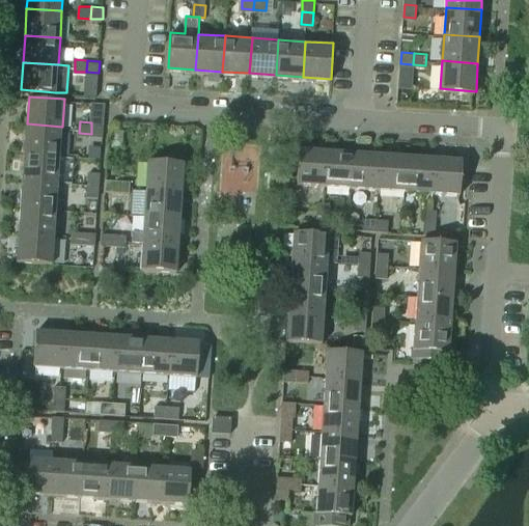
[(91,122),(91,134),(103,135),(104,123),(91,122)]
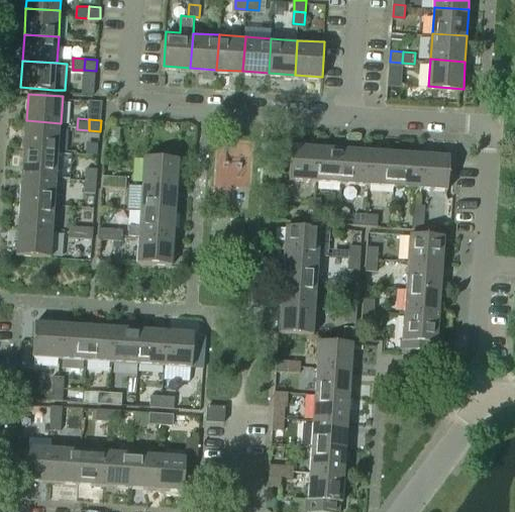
[(26,120),(24,146),(59,149),(61,123),(26,120)]
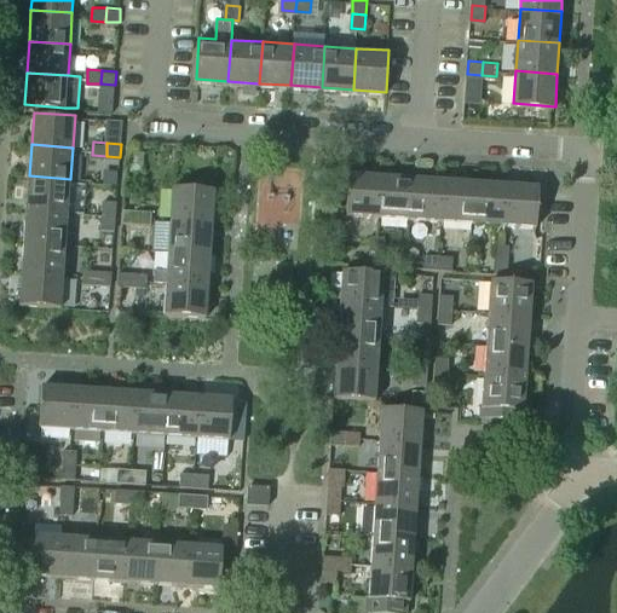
[(347,212),(380,214),(382,173),(350,171),(347,212)]
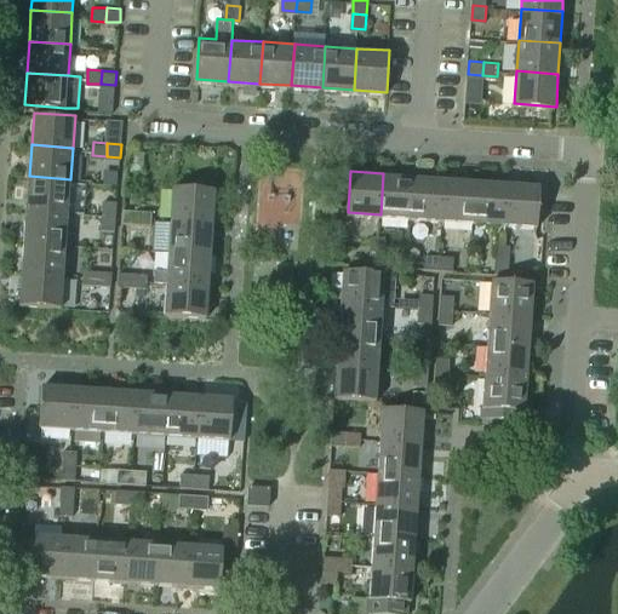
[(381,214),(412,217),(415,176),(383,173),(381,214)]
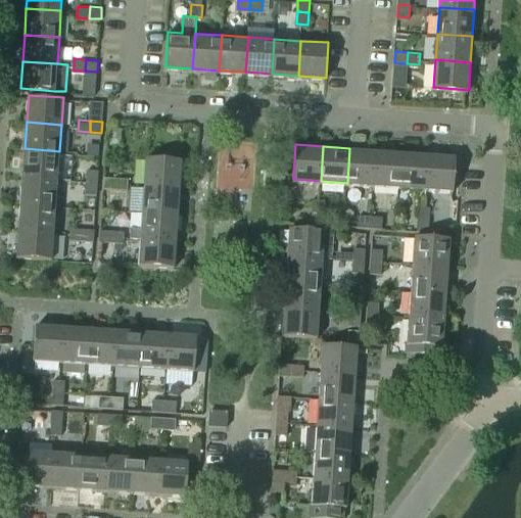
[(25,148),(22,175),(58,178),(59,151),(25,148)]
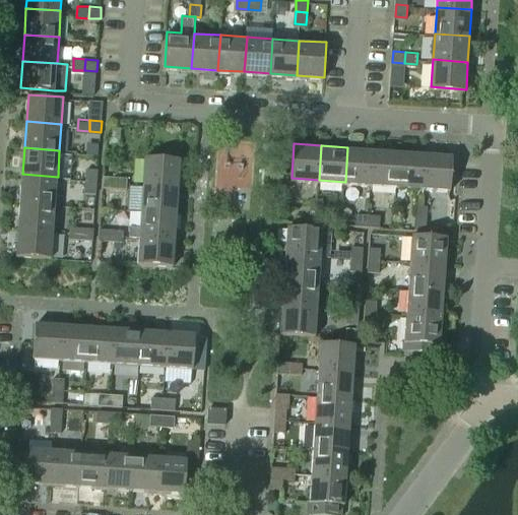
[(345,182),(371,184),(374,148),(347,147),(345,182)]
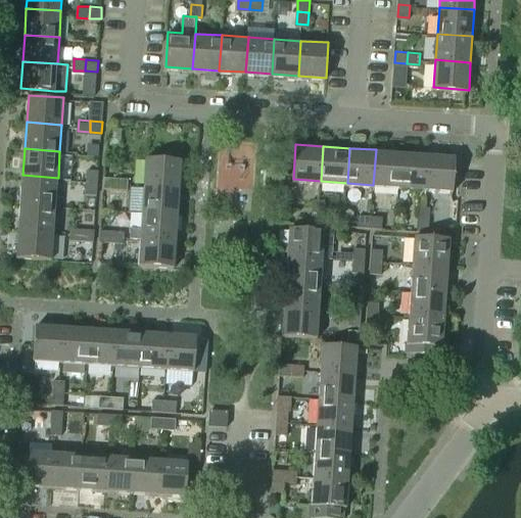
[(373,185),(399,186),(403,151),(376,149),(373,185)]
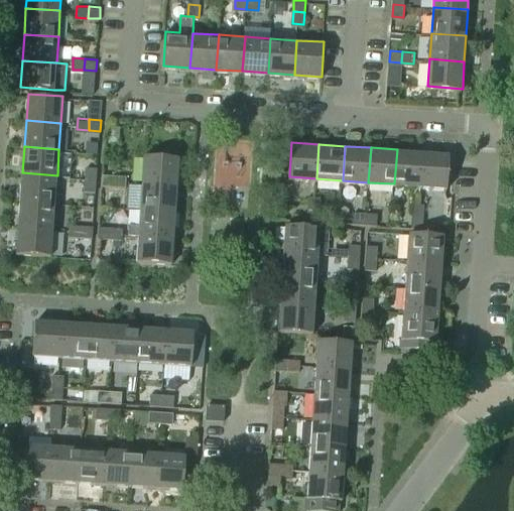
[(394,183),(420,185),(422,151),(397,149),(394,183)]
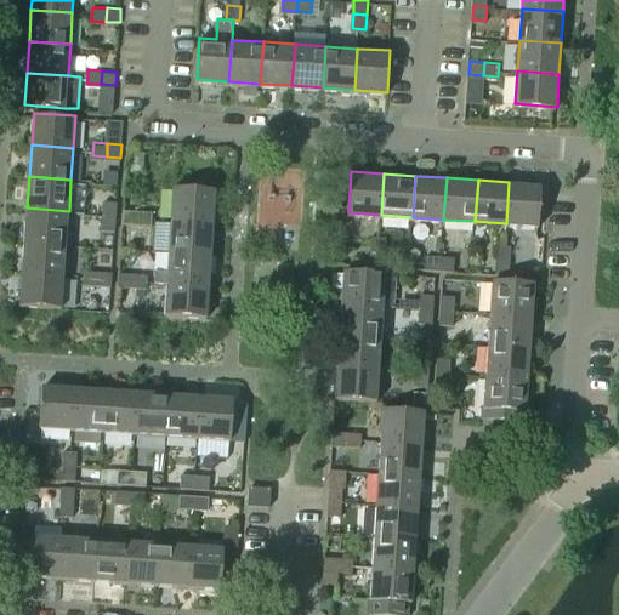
[(509,182),(506,223),(539,226),(541,184),(509,182)]
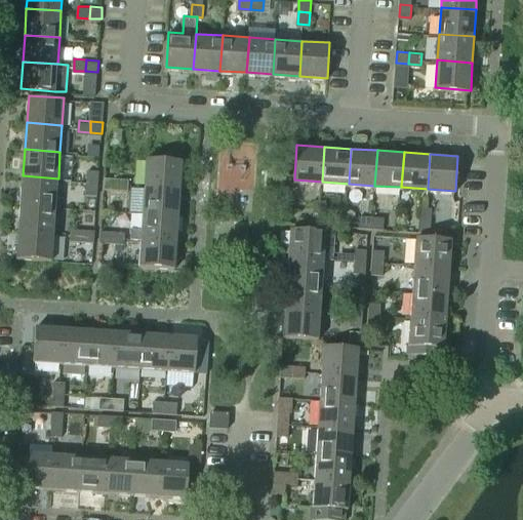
[(148,157),(146,184),(180,187),(183,159),(148,157)]
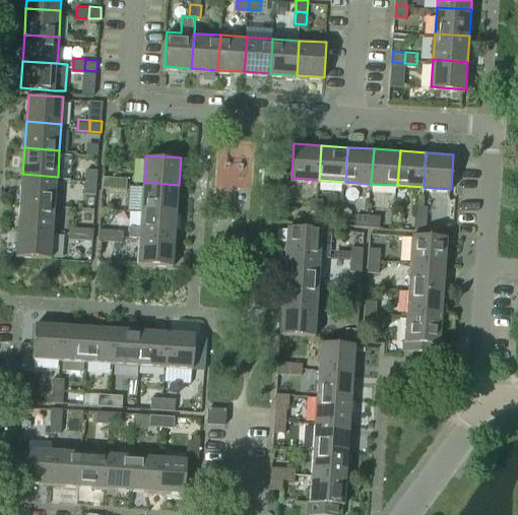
[(87,167),(86,179),(98,179),(99,167),(87,167)]
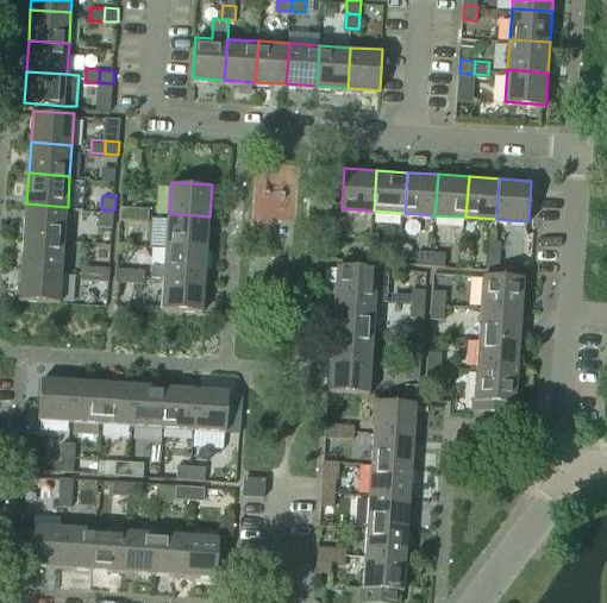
[(26,203),(25,234),(66,237),(68,207),(26,203)]
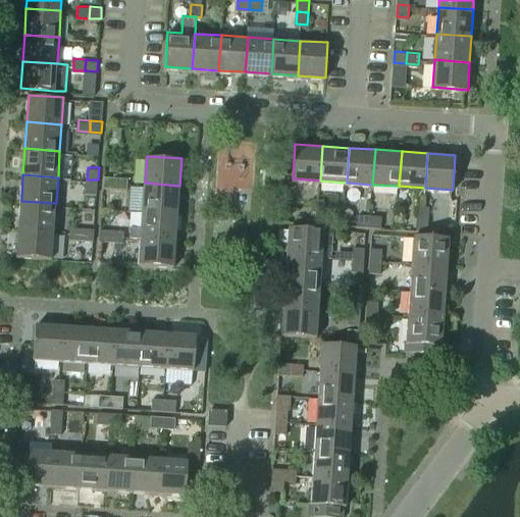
[(104,186),(116,187),(116,175),(105,174),(104,186)]
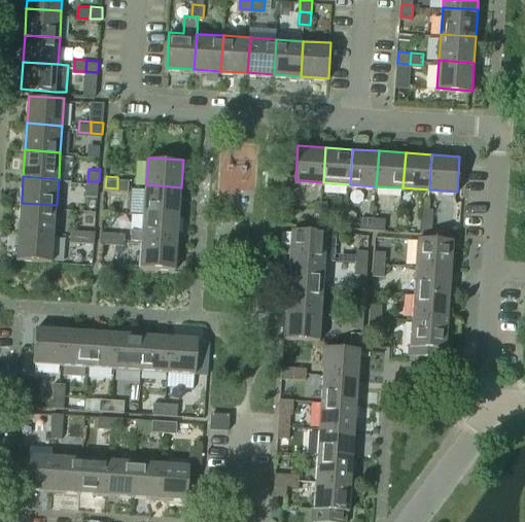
[(117,177),(117,188),(130,189),(130,178),(117,177)]
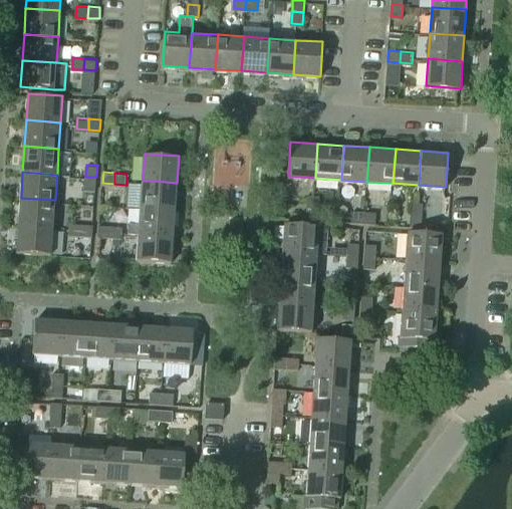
[(96,177),(85,177),(84,188),(96,189),(96,177)]
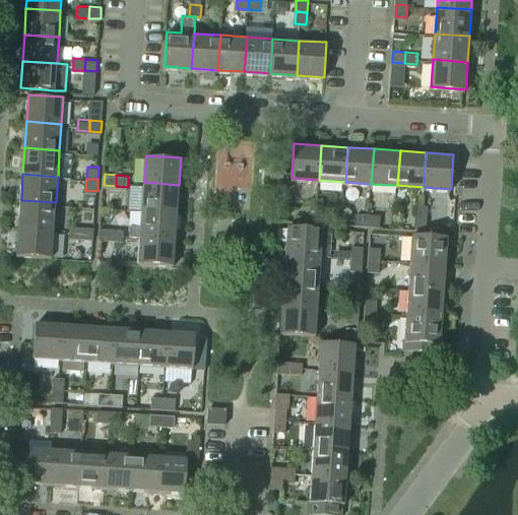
[(144,182),(142,208),(177,211),(179,185),(144,182)]
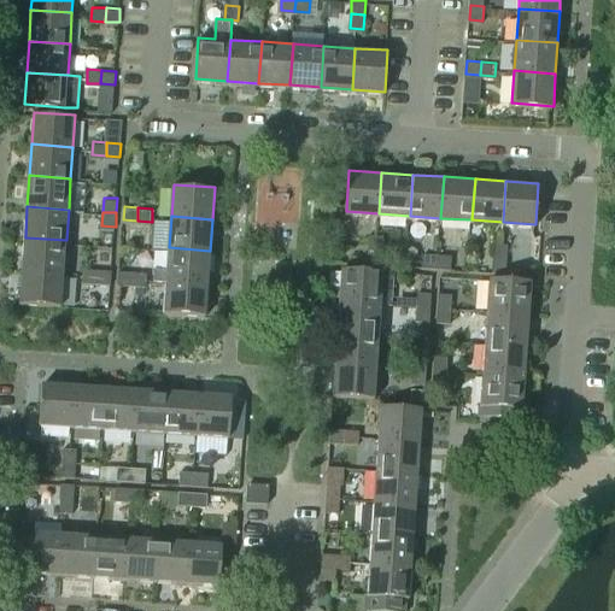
[(370,233),(369,247),(382,248),(384,234),(370,233)]
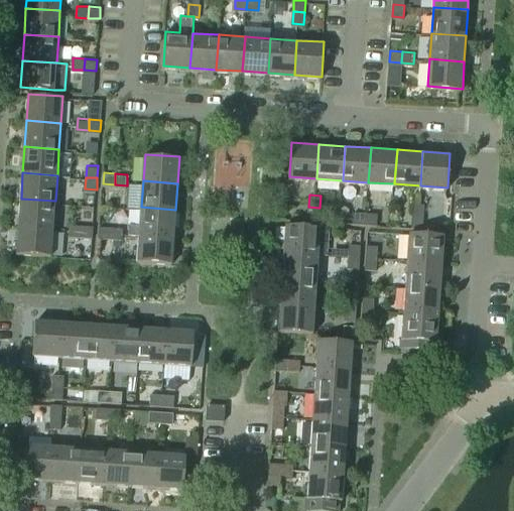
[(21,199),(19,225),(53,227),(55,201),(21,199)]
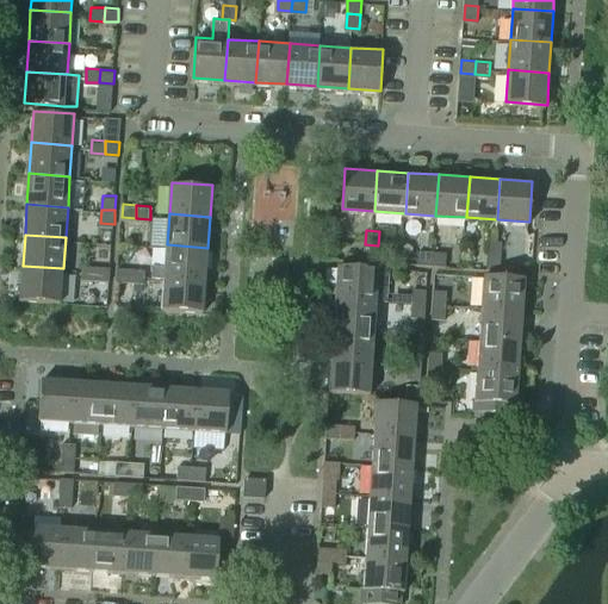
[(490,238),(489,253),(502,253),(503,240),(490,238)]
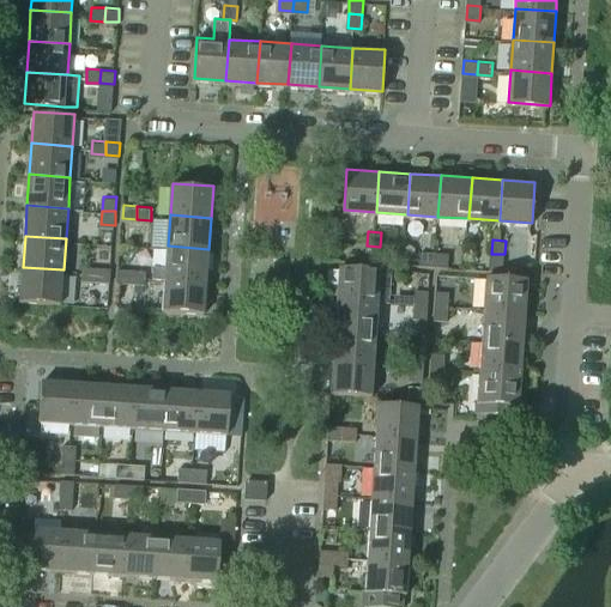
[(168,246),(167,277),(207,279),(209,249),(168,246)]
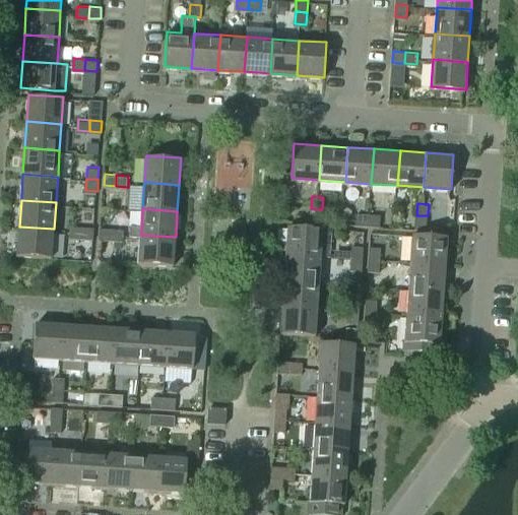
[(322,209),(311,208),(310,220),(321,220),(322,209)]
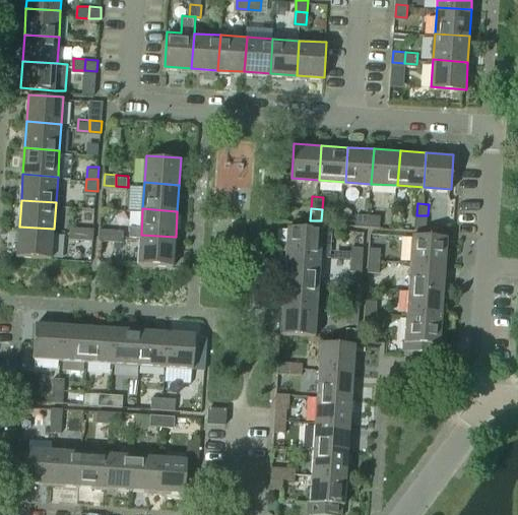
[(357,223),(369,223),(370,212),(358,211),(357,223)]
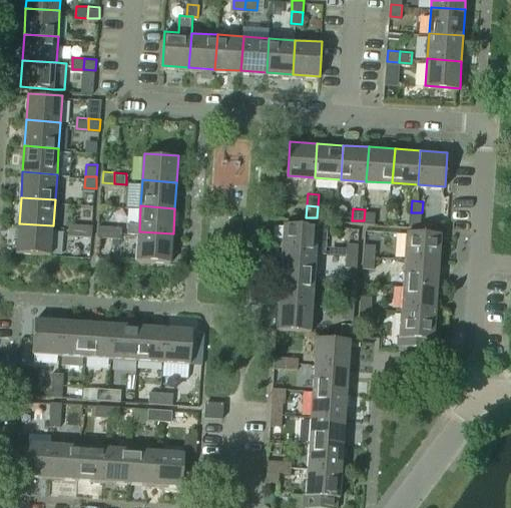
[(365,209),(364,220),(376,221),(376,210),(365,209)]
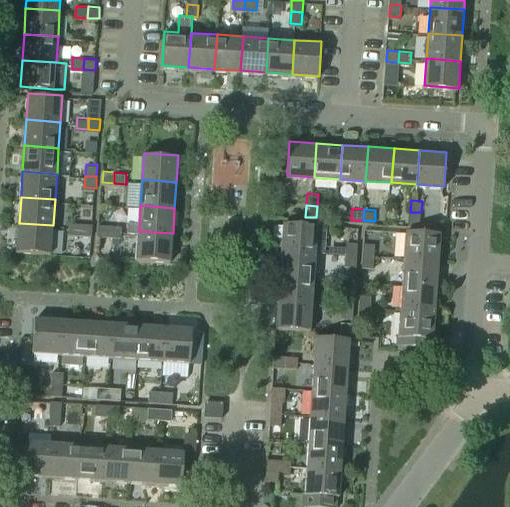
[(421,212),(410,212),(409,223),(420,224),(421,212)]
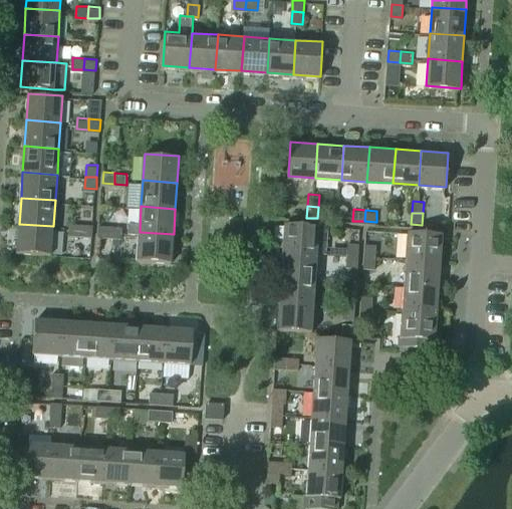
[(69,233),(81,234),(81,223),(70,222),(69,233)]
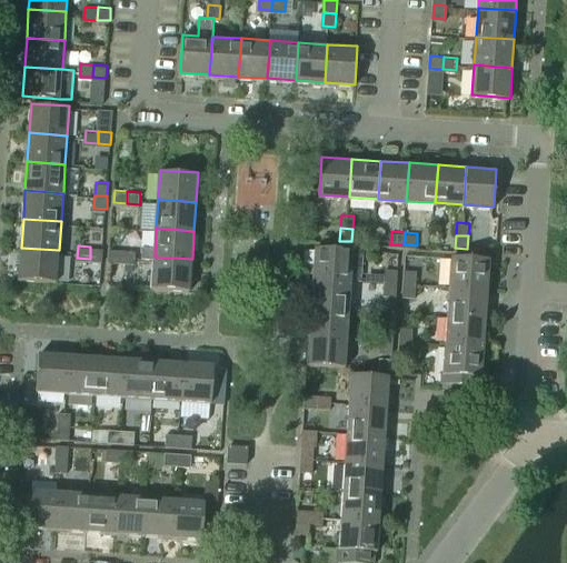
[(316,245),(314,275),(351,278),(354,248),(316,245)]
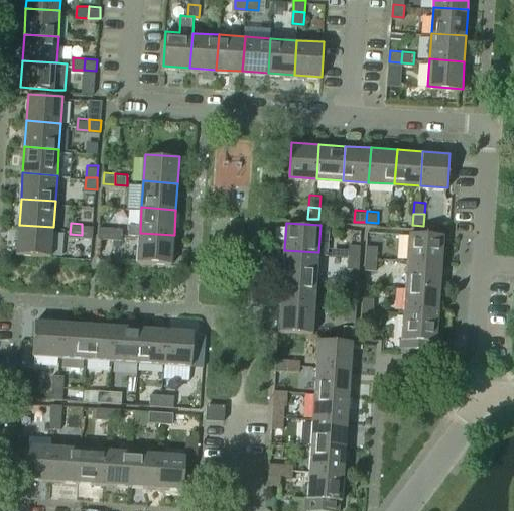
[(82,224),(82,235),(93,236),(94,225),(82,224)]
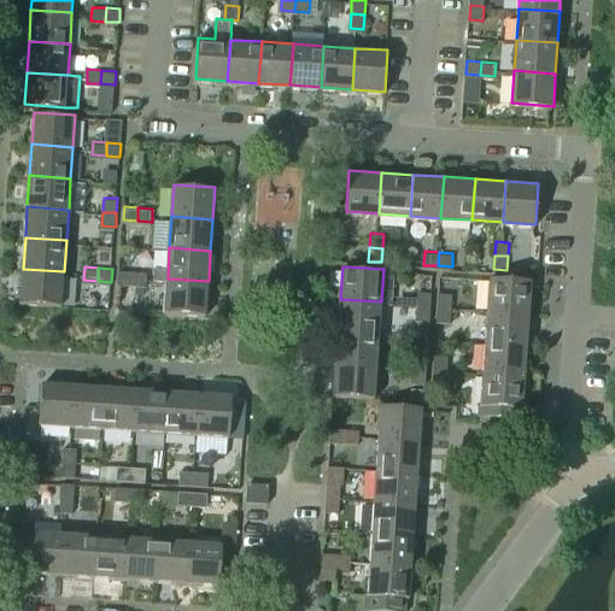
[(64,271),(23,269),(21,301),(62,304),(64,271)]
